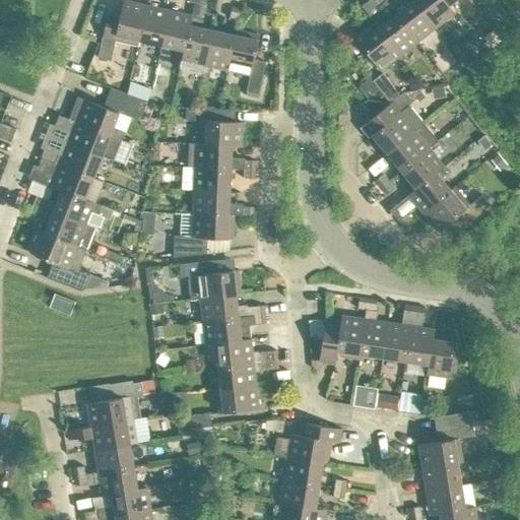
[(138,45),(139,41),(138,41),(146,5),(123,0),(119,17),(108,14),(98,58),(110,60),(115,40),(138,45)]
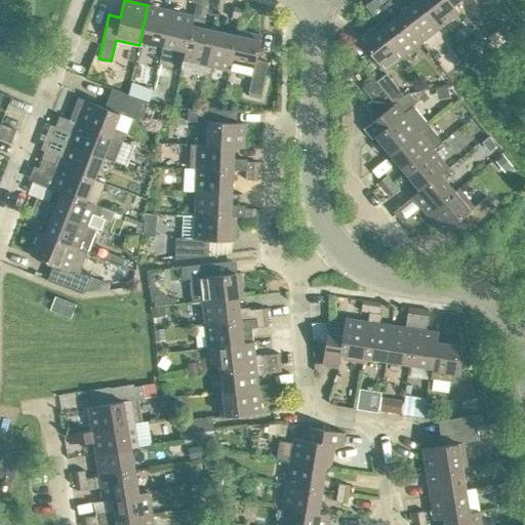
[(204,75),(206,66),(213,31),(202,28),(206,8),(205,7),(206,0),(197,0),(197,3),(194,15),(193,15),(186,50),(185,50),(180,69),(204,75)]
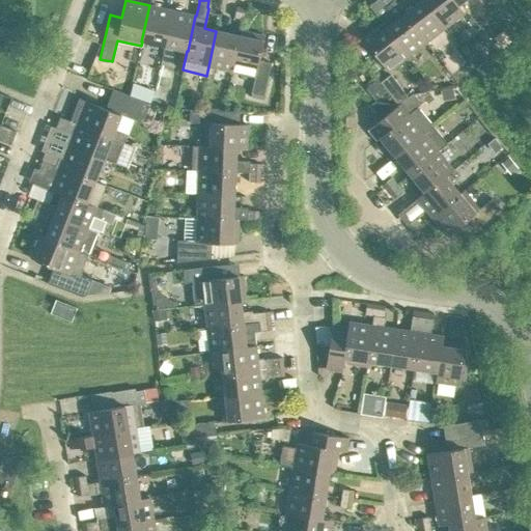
[(424,0),(420,0),(404,12),(426,42),(445,27),(424,0)]
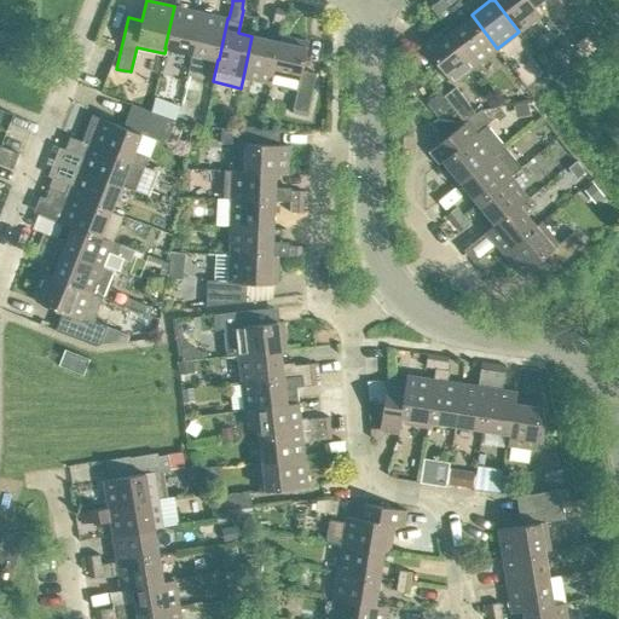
[(527,0),(495,0),(519,32),(541,16),(533,6),(527,0)]
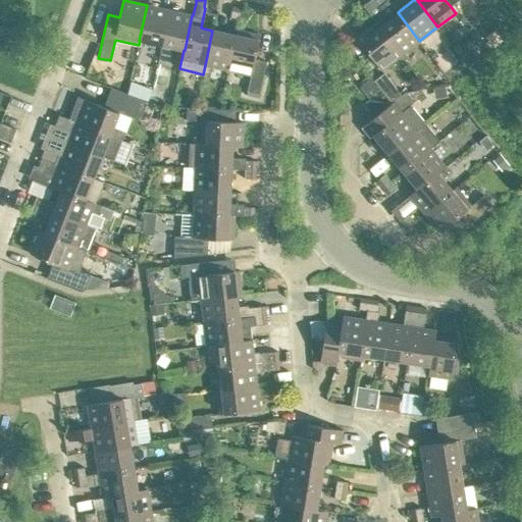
[(139,41),(140,41),(161,45),(169,10),(147,5),(139,41)]
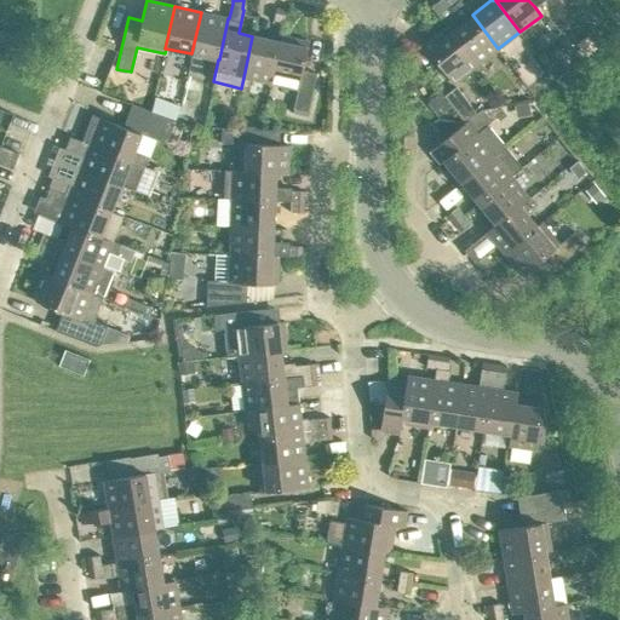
[(273,21),(283,23),(286,11),(276,9),(273,21)]
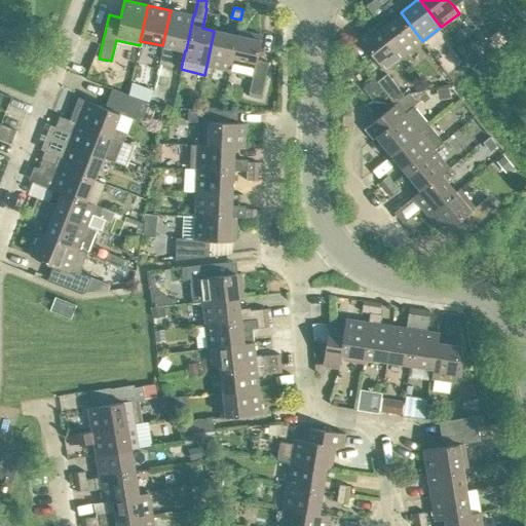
[(162,45),(185,50),(186,50),(193,15),(171,10),(162,45)]
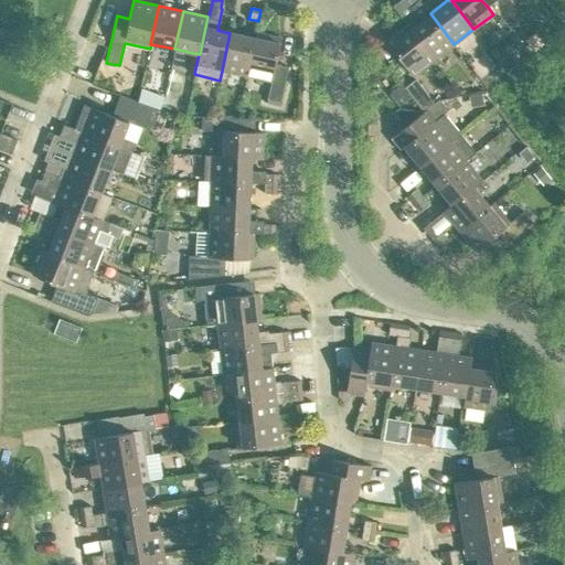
[(430,13),(409,30),(433,61),(454,44),(430,13)]
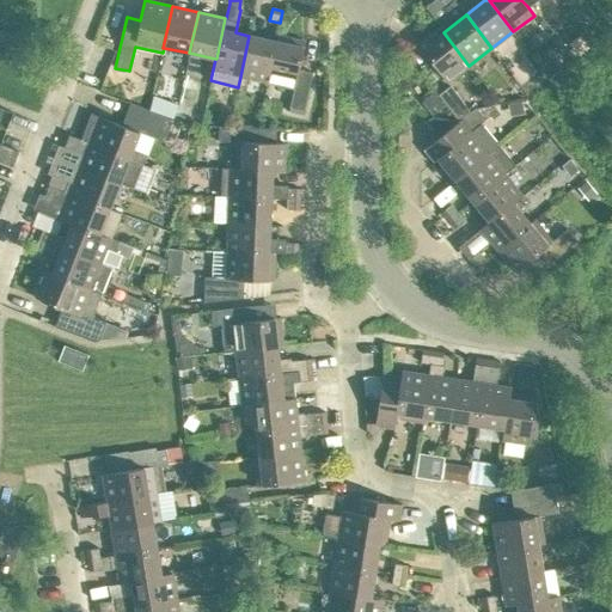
[(444,32),(440,28),(418,44),(447,83),(469,66),(444,32)]
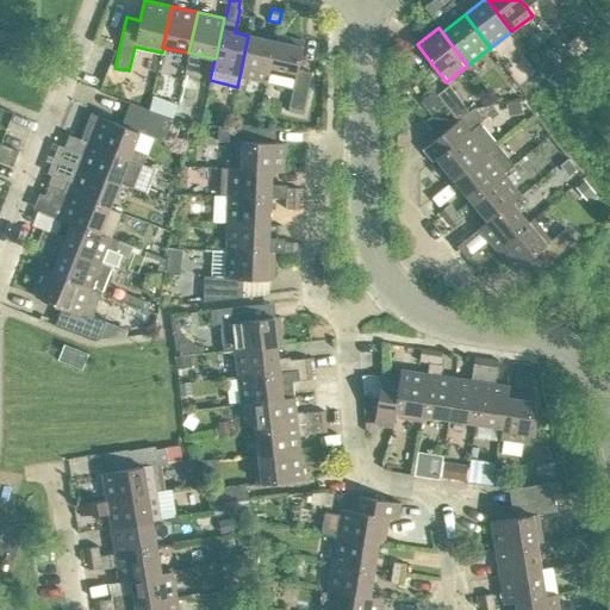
[(240,76),(266,82),(275,42),(274,42),(248,36),(240,76)]
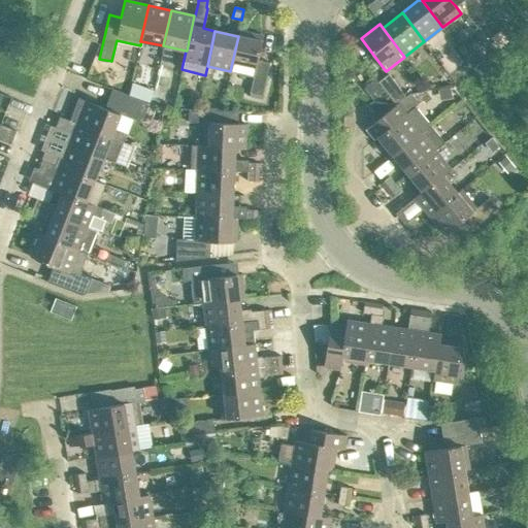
[(238,36),(230,71),(254,76),(250,93),(262,96),(269,63),(257,60),(263,36),(238,31),(237,36),(238,36)]
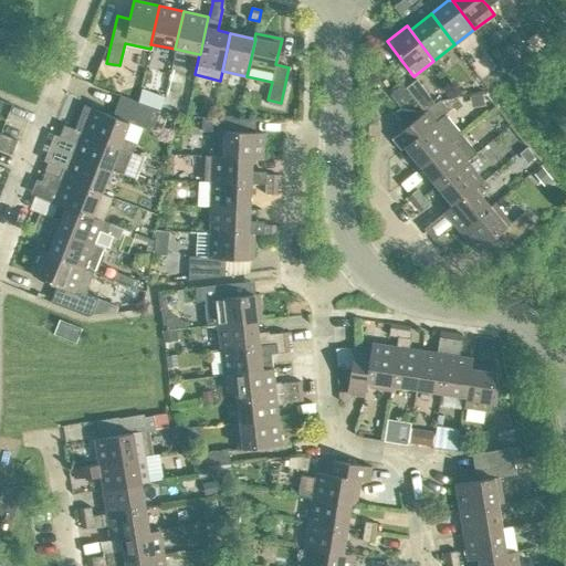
[(536,34),(526,41),(535,52),(544,45),(536,34)]
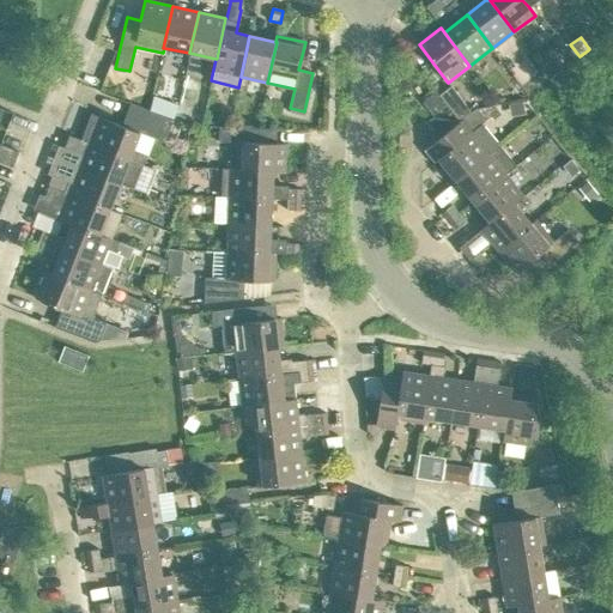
[(558,73),(551,64),(542,70),(550,79),(558,73)]
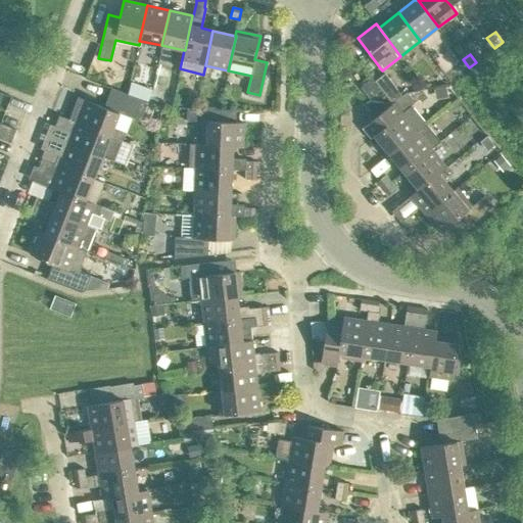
[(374,81),(391,103),(401,96),(384,74),(374,81)]
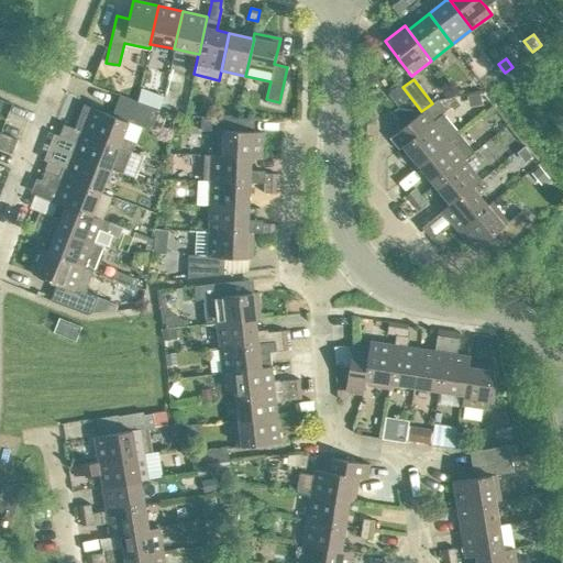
[(409,98),(399,85),(387,94),(397,107),(409,98)]
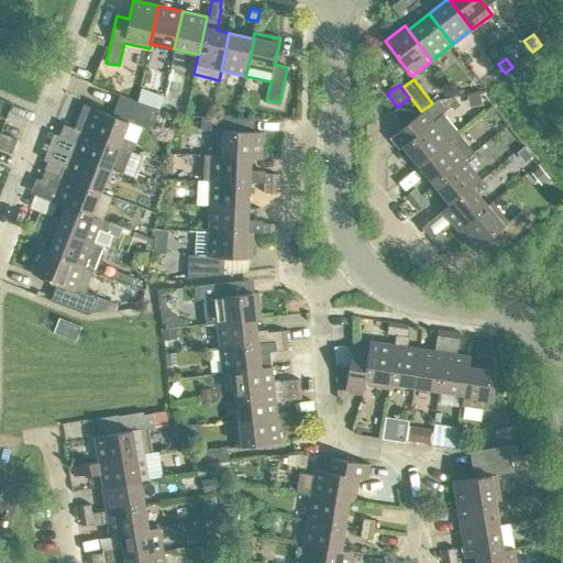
[(164,97),(142,89),(139,101),(159,110),(164,97)]
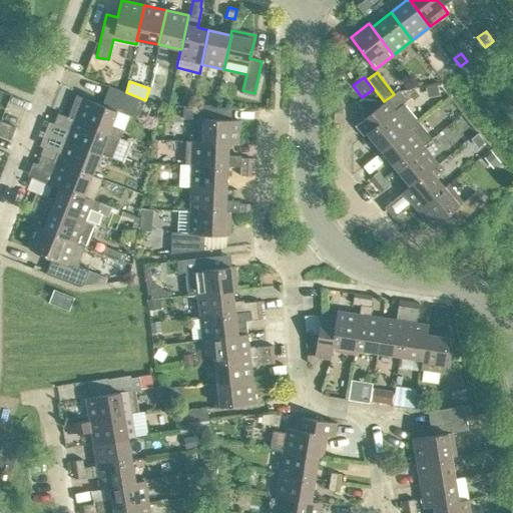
[(129,111),(127,115),(137,119),(144,100),(119,90),(113,105),(129,111)]
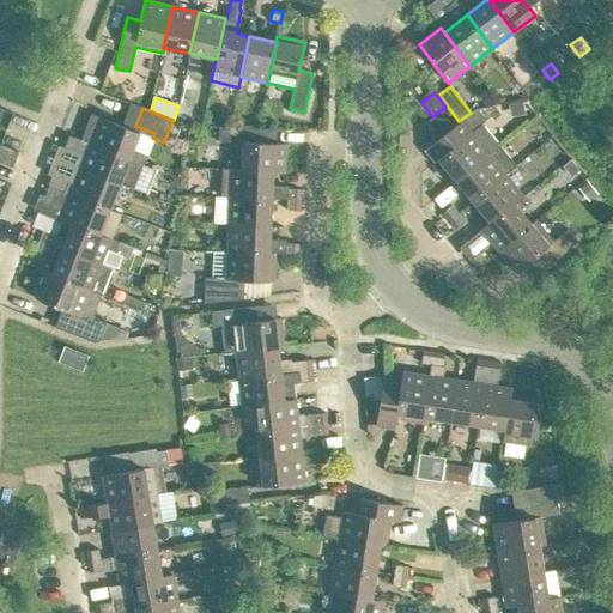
[(437,158),(455,181),(487,153),(471,132),(485,120),(475,108),(471,113),(459,121),(460,122),(432,117),(426,122),(439,138),(424,151),(434,162),(437,158)]
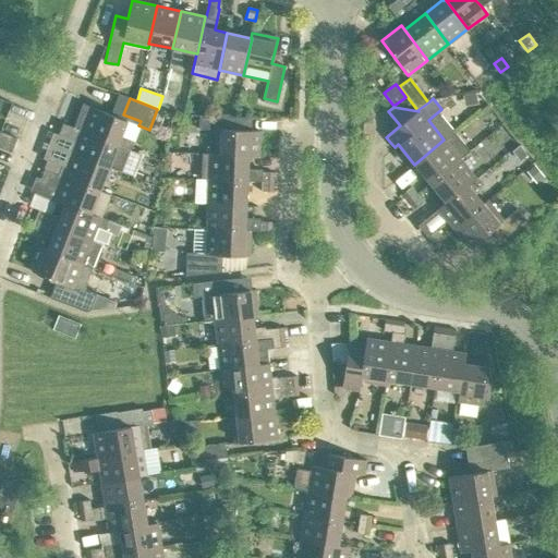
[(484,114),(490,109),(485,102),(478,108),(484,114)]
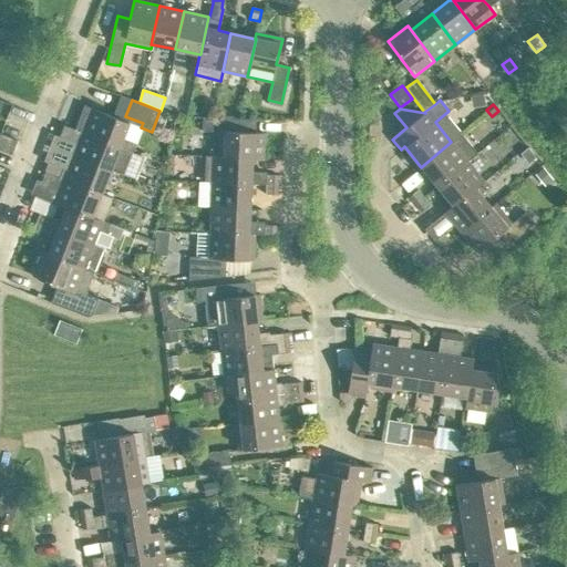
[(84,105),(75,130),(132,152),(135,144),(123,138),(129,123),(84,105)]
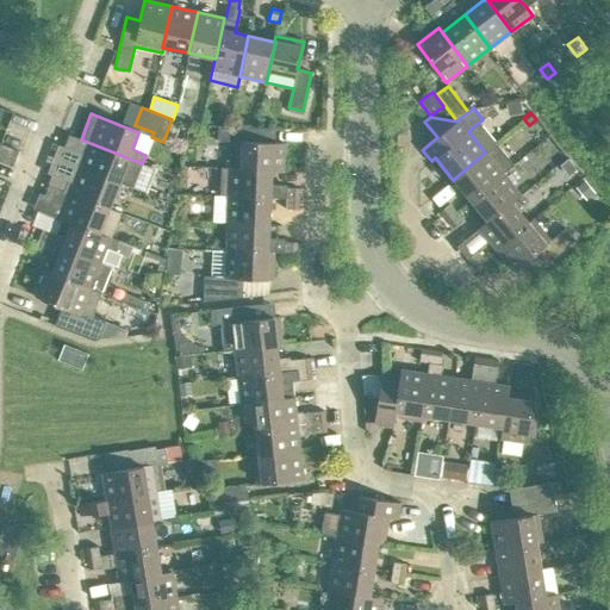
[(236,142),(235,168),(235,169),(272,170),(272,172),(282,172),(284,143),(266,143),(266,129),(218,126),(217,141),(236,142)]
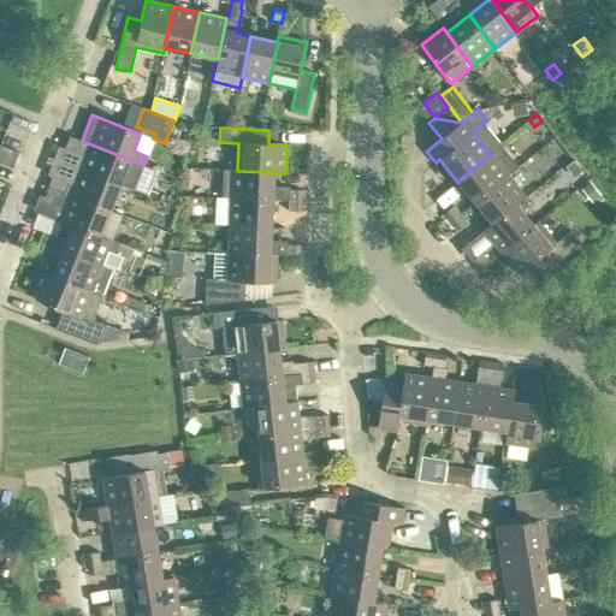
[(86,157),(81,169),(134,189),(143,165),(82,141),(64,134),(59,146),(86,157)]
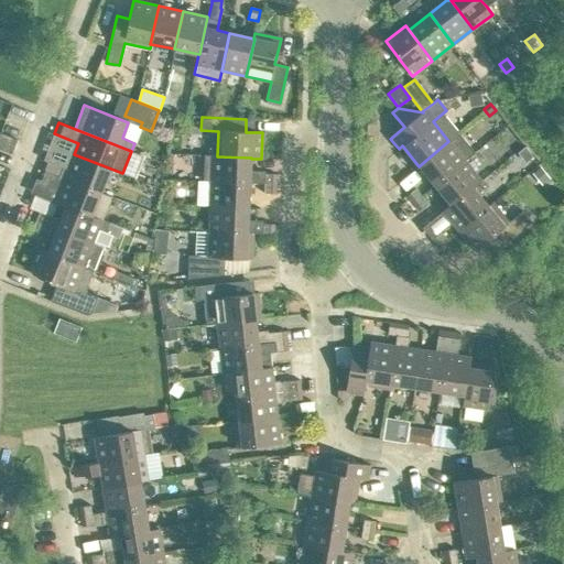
[(0,149),(11,154),(18,140),(0,132),(0,149)]
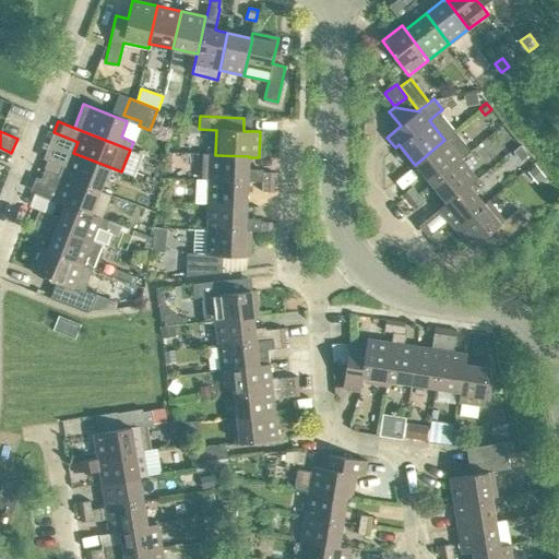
[(431,183),(461,159),(471,151),(454,132),(444,140),(415,165),(431,183)]
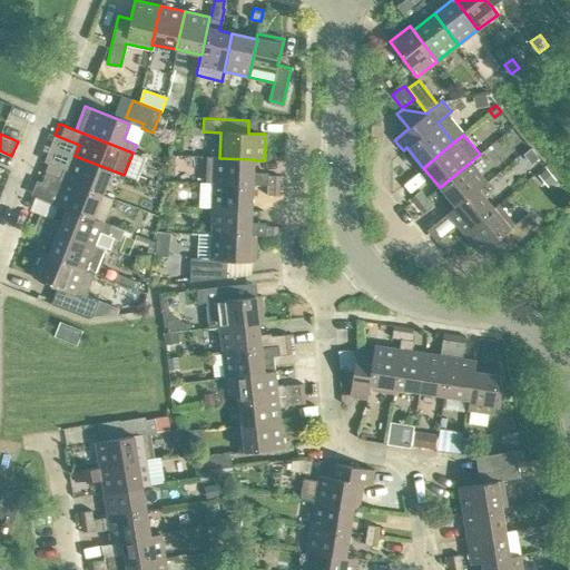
[(531,147),(523,153),(531,163),(539,157),(531,147)]
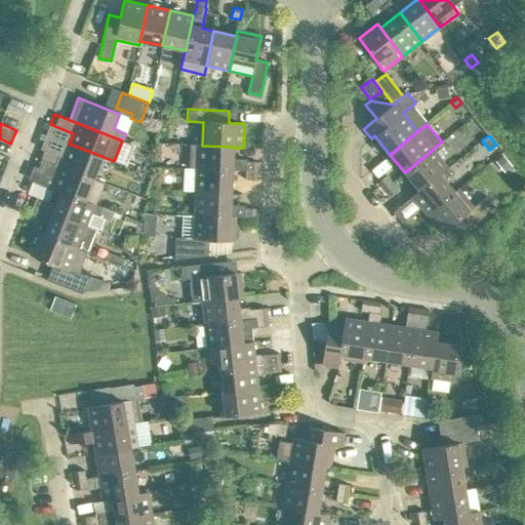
[(40,149),(37,158),(93,179),(103,158),(114,162),(114,161),(69,144),(65,156),(59,154),(58,156),(40,149)]
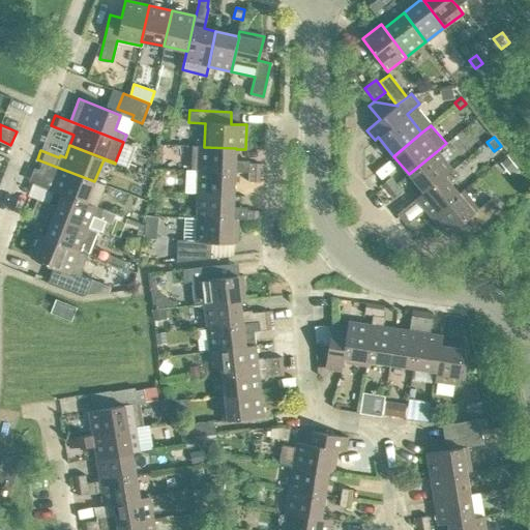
[(190,170),(199,170),(235,172),(248,173),(259,173),(260,164),(249,164),(249,163),(235,162),(236,149),(236,148),(204,147),(204,146),(192,146),(190,170)]
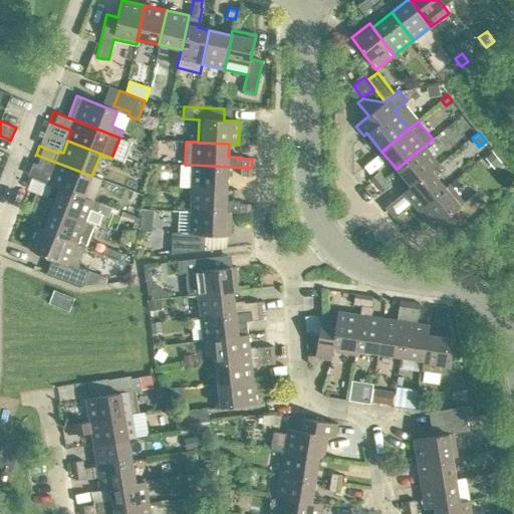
[(397,169),(411,186),(411,187),(431,171),(438,165),(424,147),(397,169)]
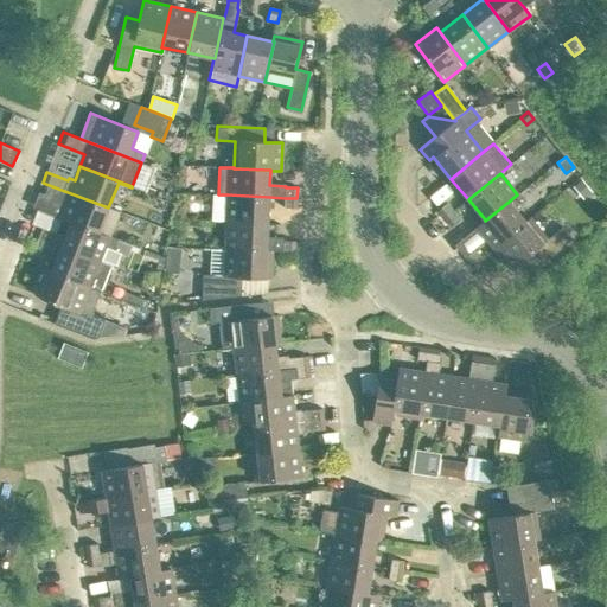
[(582,198),(590,191),(582,180),(574,187),(582,198)]
